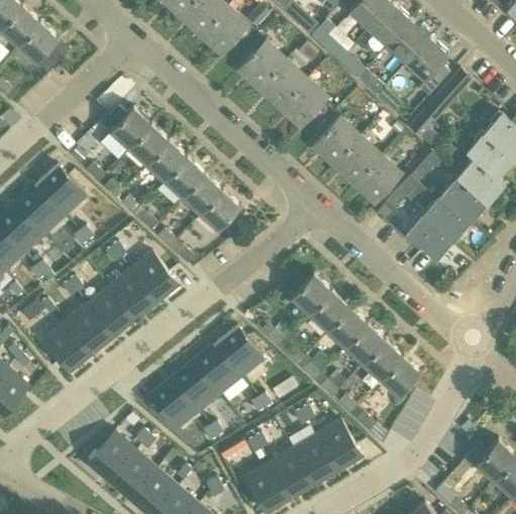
[(18,0),(0,0),(0,27),(2,29),(24,5),(18,0)]
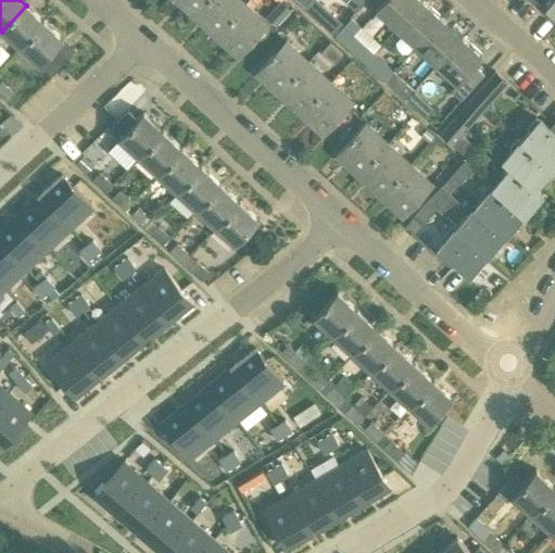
[(174,0),(196,20),(213,0),(174,0)]
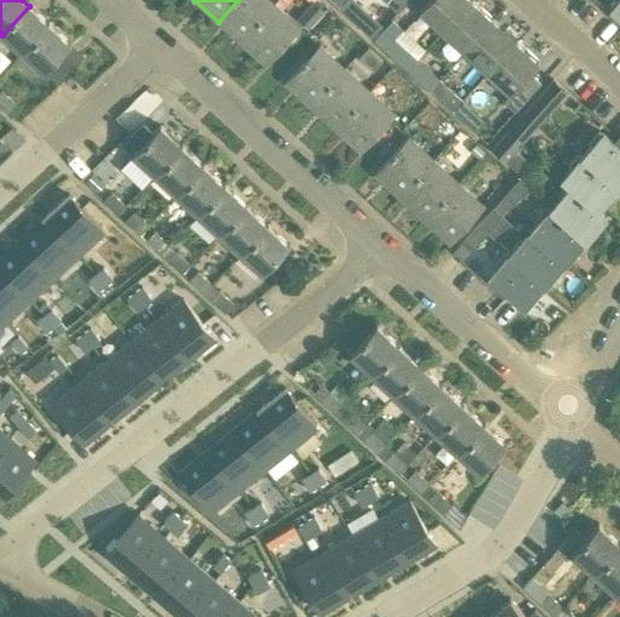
[(269,0),(238,0),(219,22),(243,45),(278,7),(269,0)]
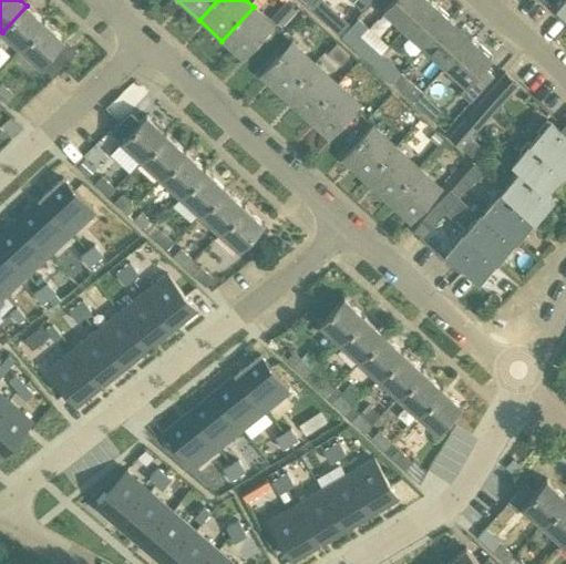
[(319,0),(298,0),(311,11),(321,1),(319,0)]
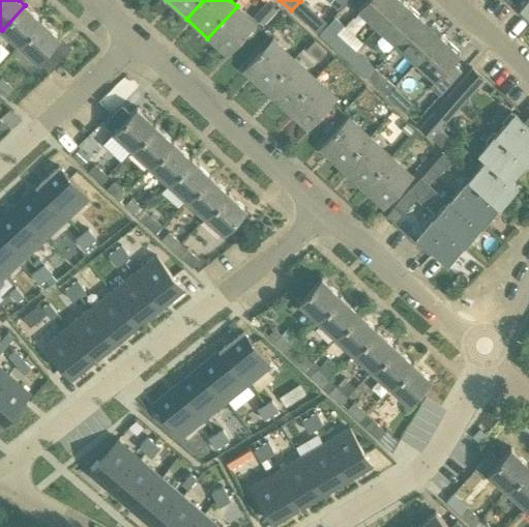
[(380,29),(405,3),(401,0),(370,0),(360,11),(380,29)]
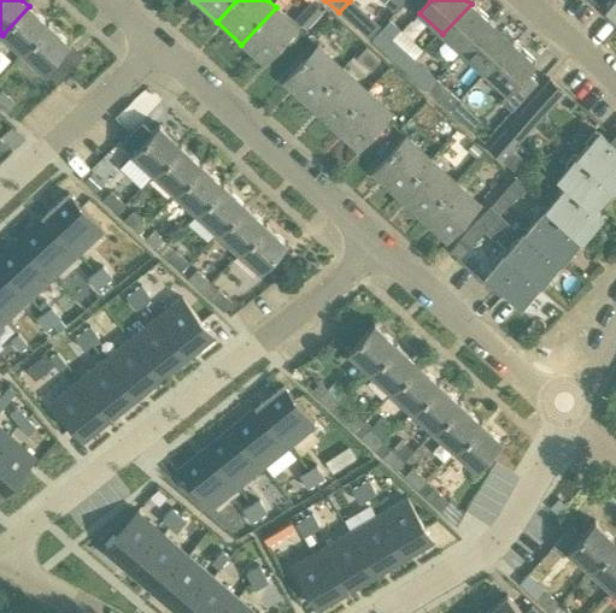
[(312,4),(297,22),(309,33),(324,15),(312,4)]
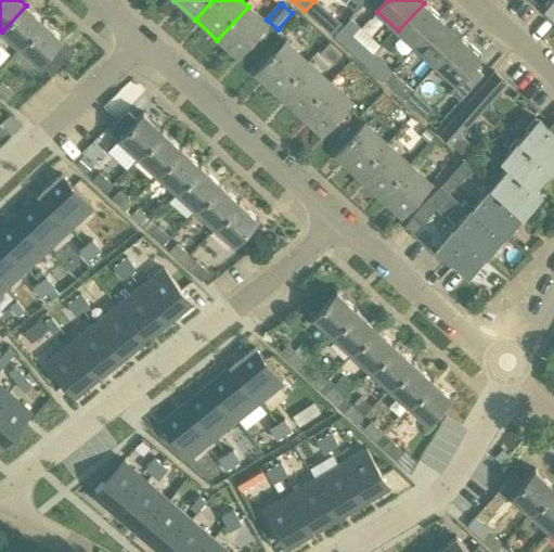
[(443,22),(424,3),(398,30),(417,49),(443,22)]
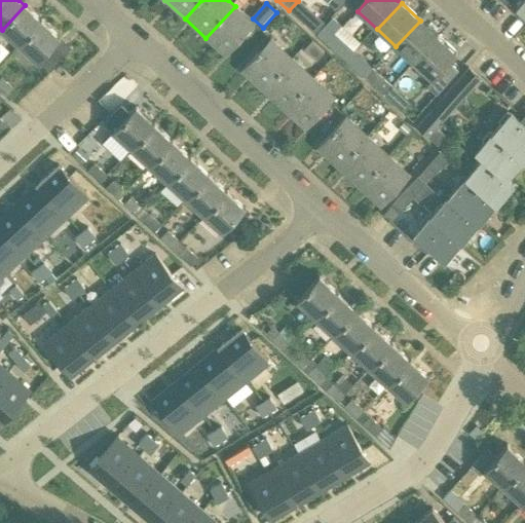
[(25,5),(2,30),(20,46),(42,22),(25,5)]
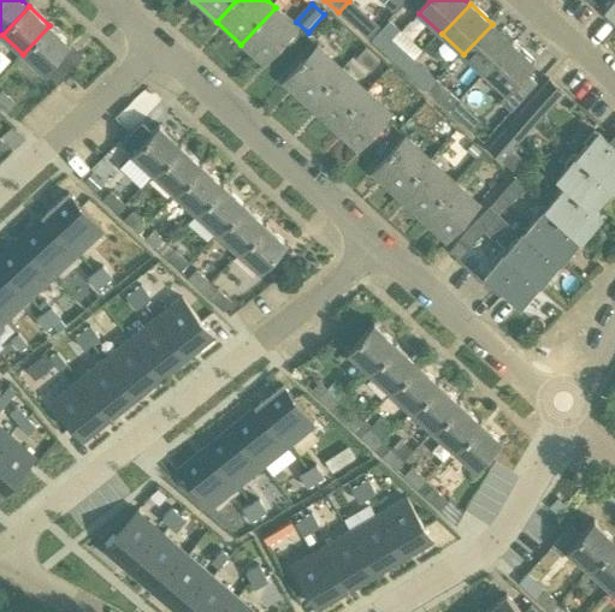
[(276,7),(241,45),(266,67),(301,31),(276,7)]
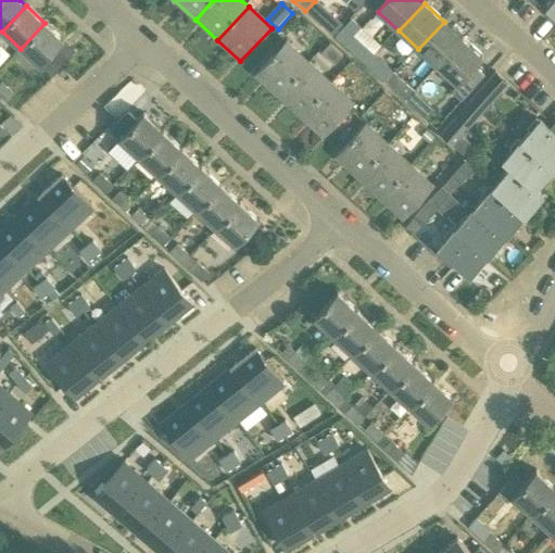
[(344,27),(336,19),(325,29),(335,38),(344,27)]
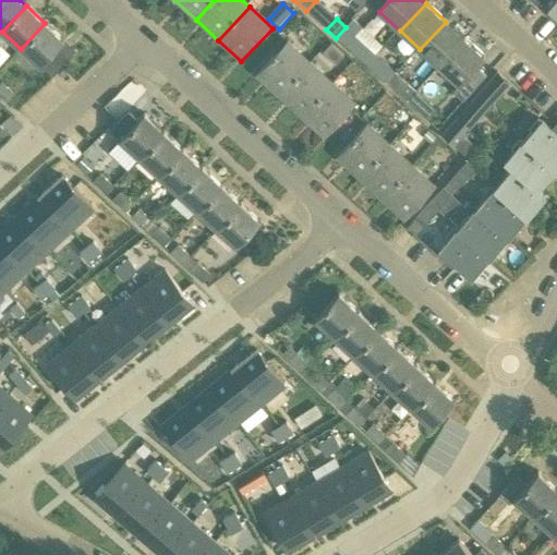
[(367,67),(376,57),(355,38),(362,31),(353,21),(337,39),(367,67)]
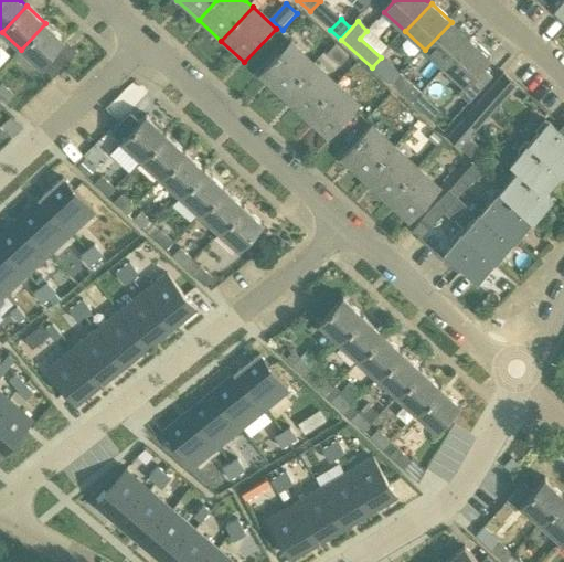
[(472,41),(451,22),(425,50),(446,70),(472,41)]
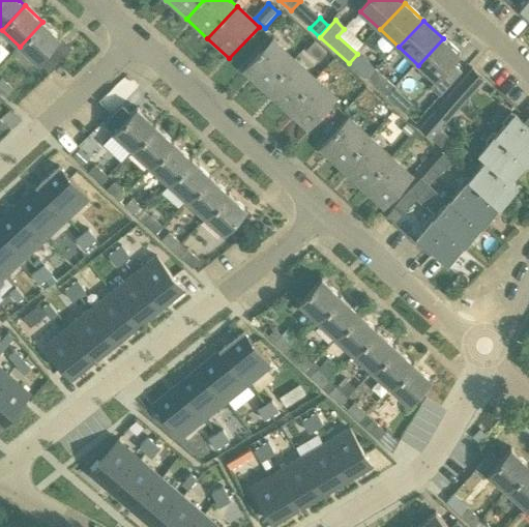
[(42,22),(20,47),(38,64),(61,39),(42,22)]
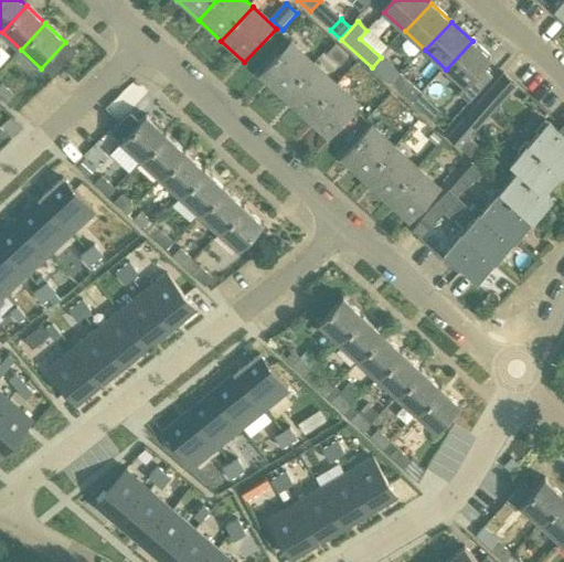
[(493,61),(472,41),(446,70),(464,86),(457,93),(468,103),(492,76),(486,70),(493,61)]
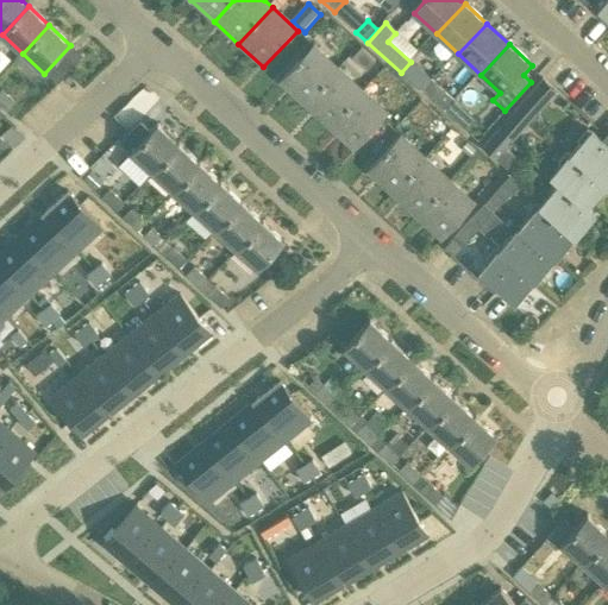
[(307,107),(342,70),(317,48),(282,84),(307,107)]
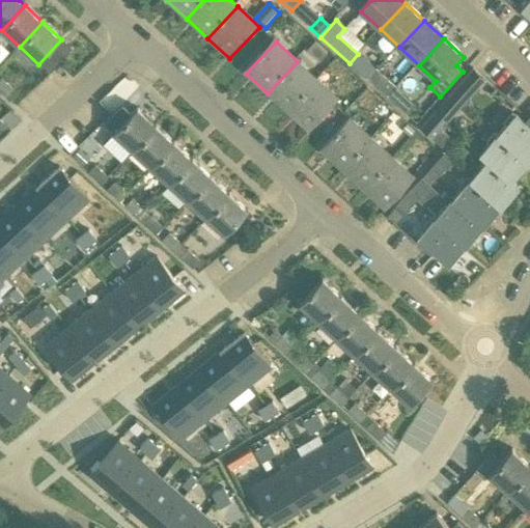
[(316,44),(309,52),(321,63),(329,55),(316,44)]
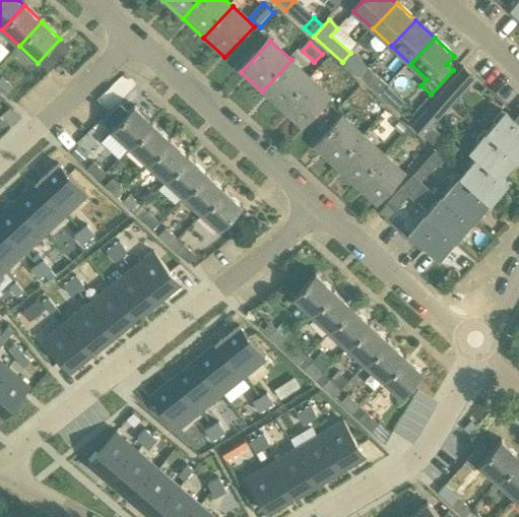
[(370,70),(350,53),(342,62),(361,79),(370,70)]
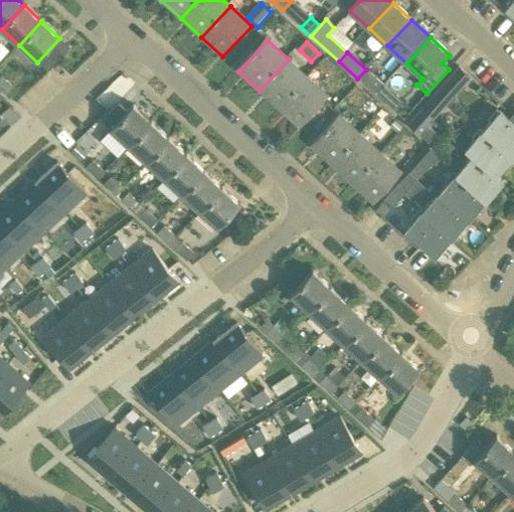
[(309,78),(289,59),(260,91),(281,110),(309,78)]
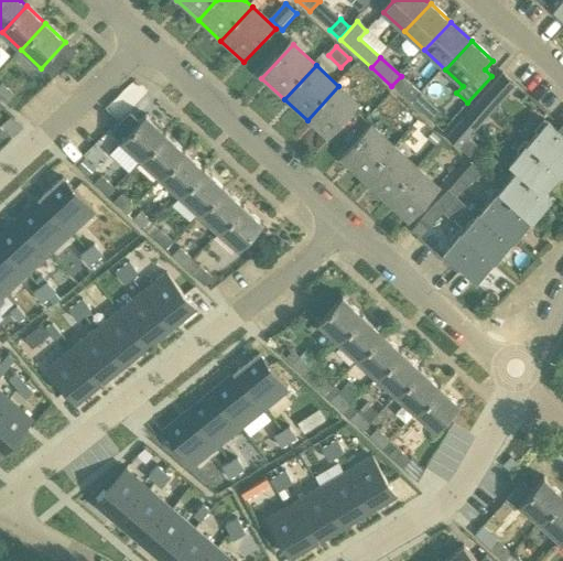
[(480,96),(495,109),(516,86),(501,74),(480,96)]
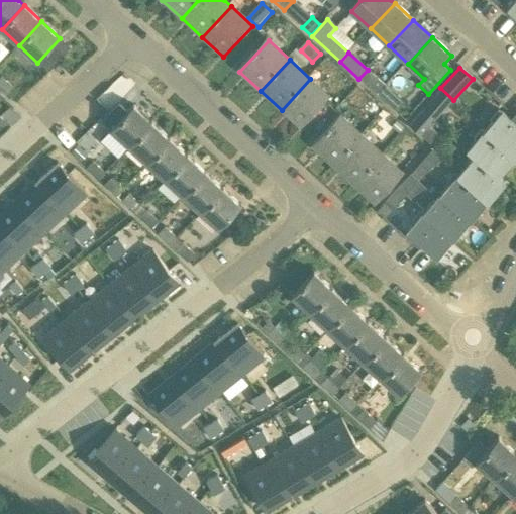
[(368,70),(358,79),(379,97),(387,88),(368,70)]
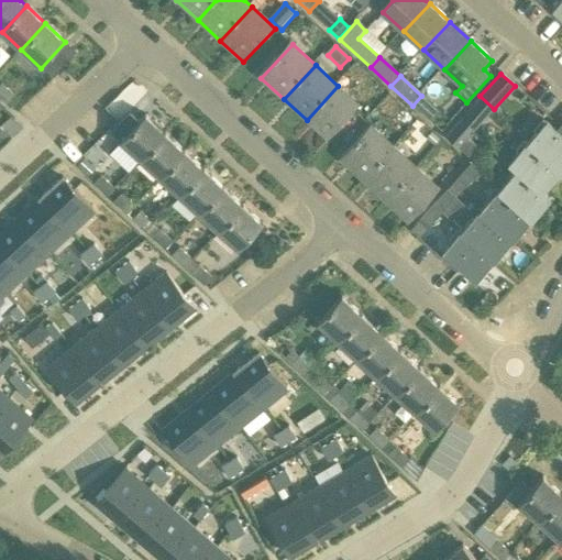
[(0,83),(0,99),(8,106),(15,98),(0,83)]
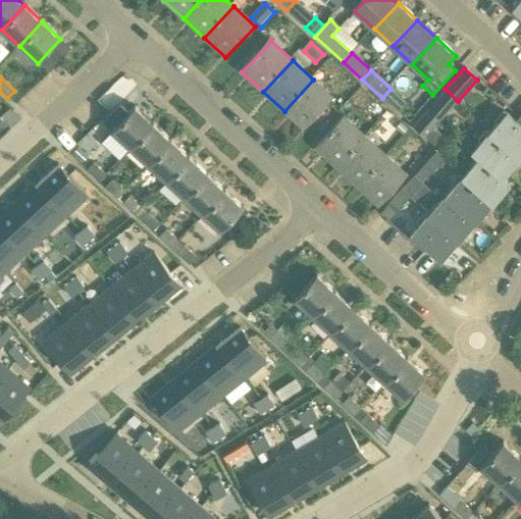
[(334,99),(313,80),(284,111),(306,131),(334,99)]
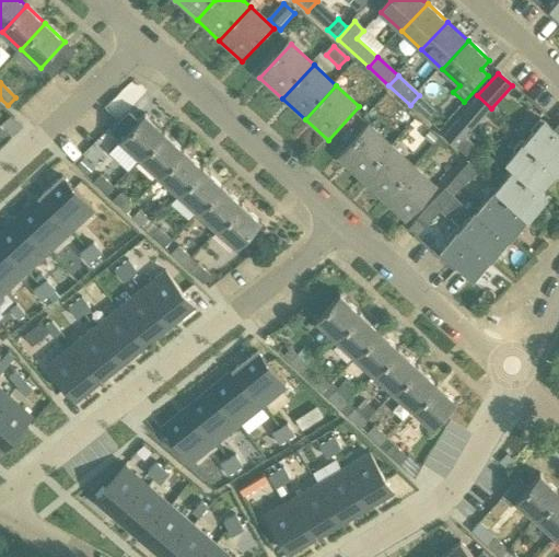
[(419,95),(410,105),(430,124),(439,113),(419,95)]
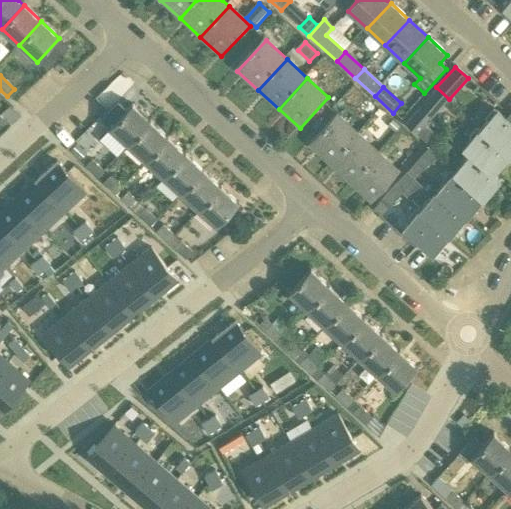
[(449,99),(436,87),(417,108),(419,110),(430,120),(449,99)]
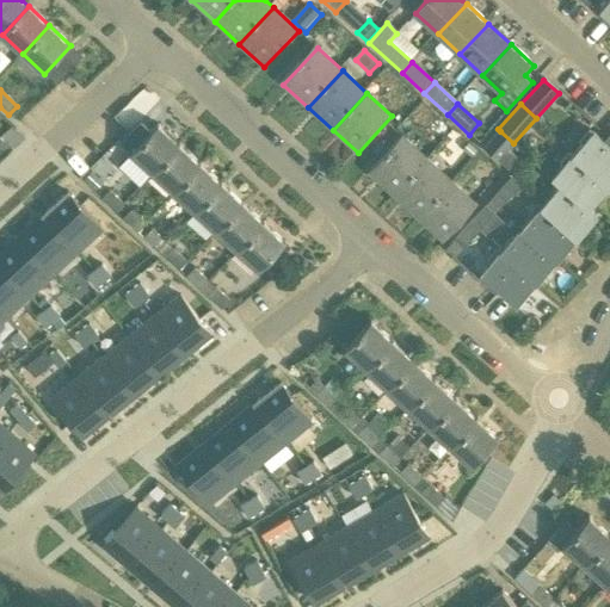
[(160,127),(152,135),(140,124),(119,144),(133,156),(133,155),(154,175),(182,146),(160,127)]
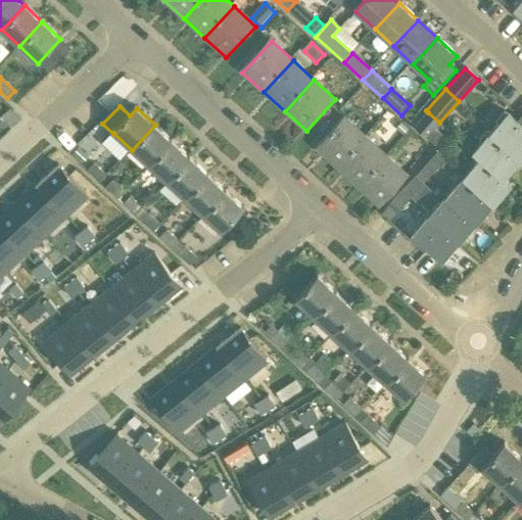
[(436,130),(441,124),(439,123),(428,112),(415,128),(436,147),(444,138),(436,130)]
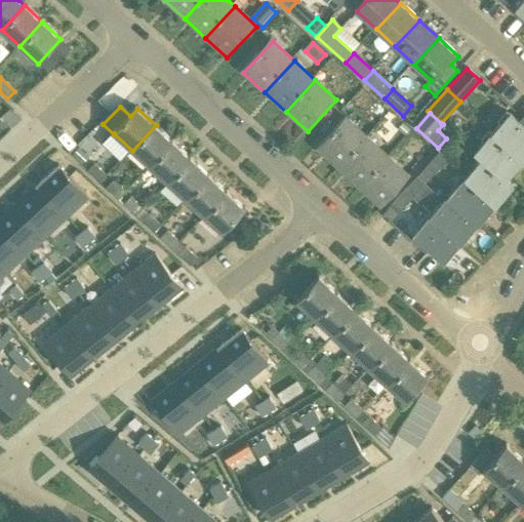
[(493,133),(523,161),(523,115),(518,122),(511,115),(493,133)]
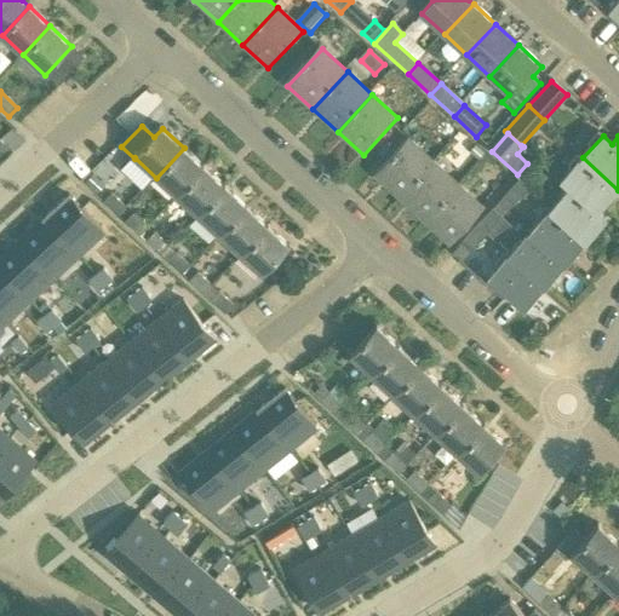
[(401,201),(435,163),(410,140),(376,178),(401,201)]
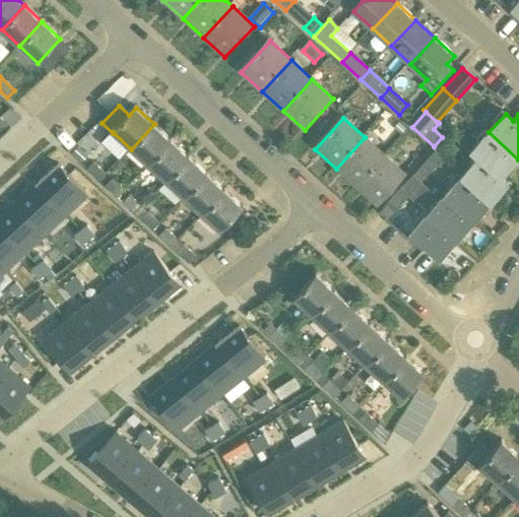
[(173,141),(154,124),(131,149),(149,166),(173,141)]
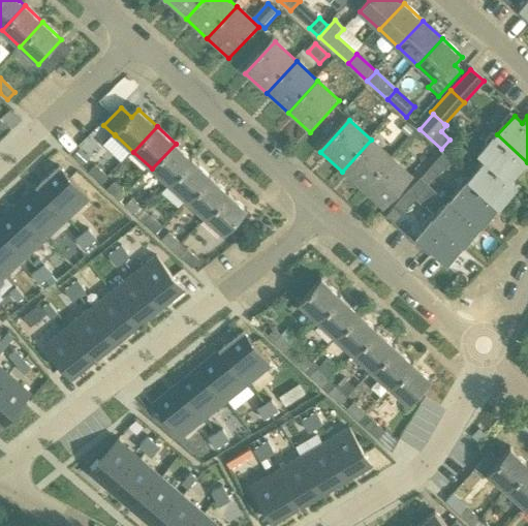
[(527,162),(497,134),(479,154),(486,160),(510,183),(511,182),(527,164),(527,162)]
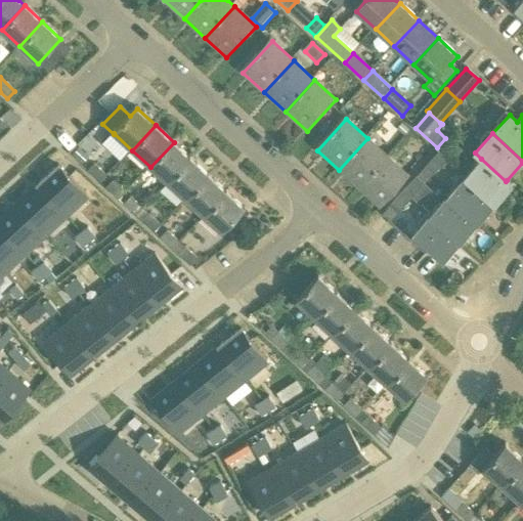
[(389,158),(367,138),(339,170),(360,189),(389,158)]
